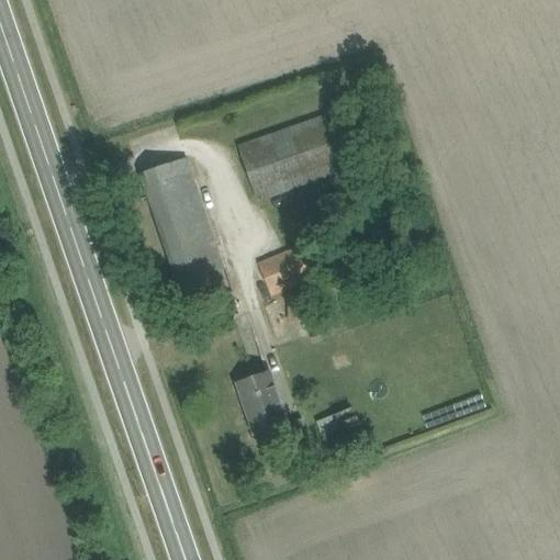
[(336,110),(237,145),(256,199),(355,164),(336,110)]
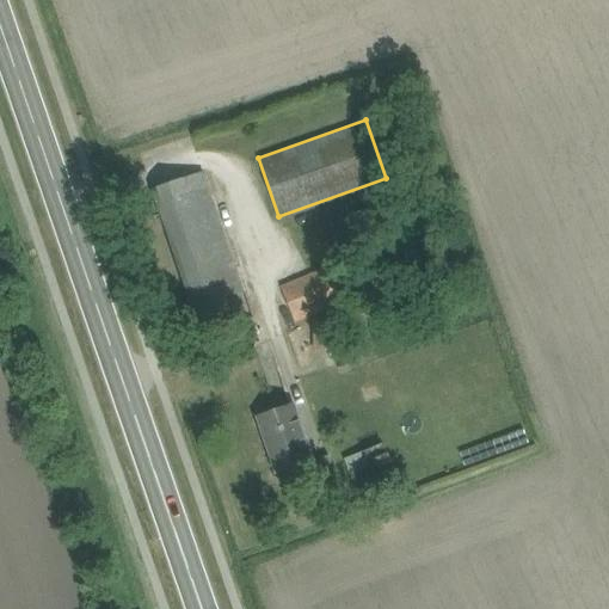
[(202,170),(151,188),(201,333),(234,321),(226,295),(243,289),(202,170)]
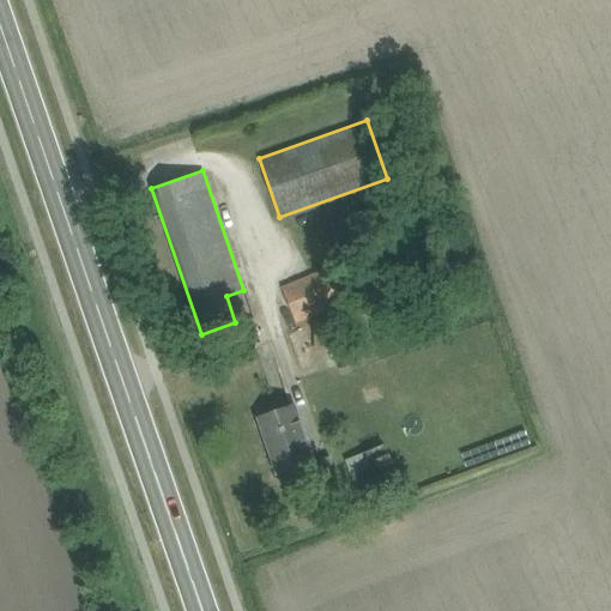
[(375,207),(351,213),(358,239),(381,233),(375,207)]
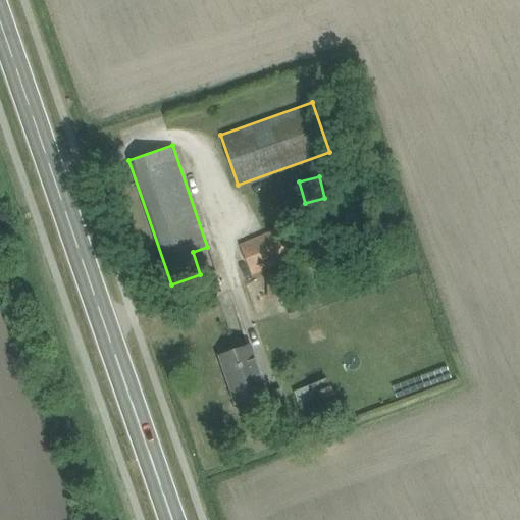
[(251,273),(282,260),(289,273),(311,264),(305,249),(289,256),(276,227),(239,244),(251,273)]
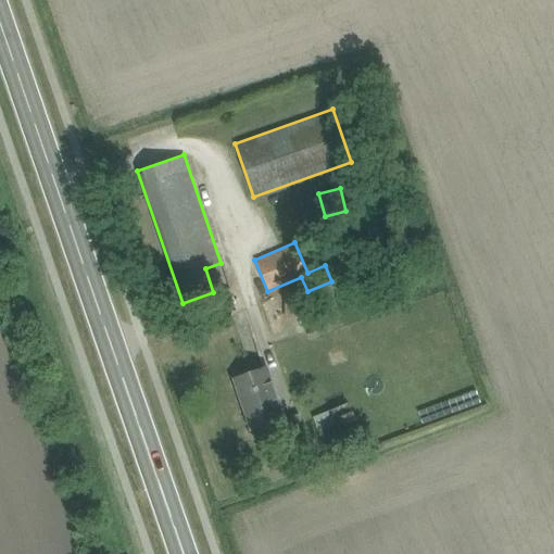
[(303,291),(284,291),(285,317),(304,316),(303,291)]
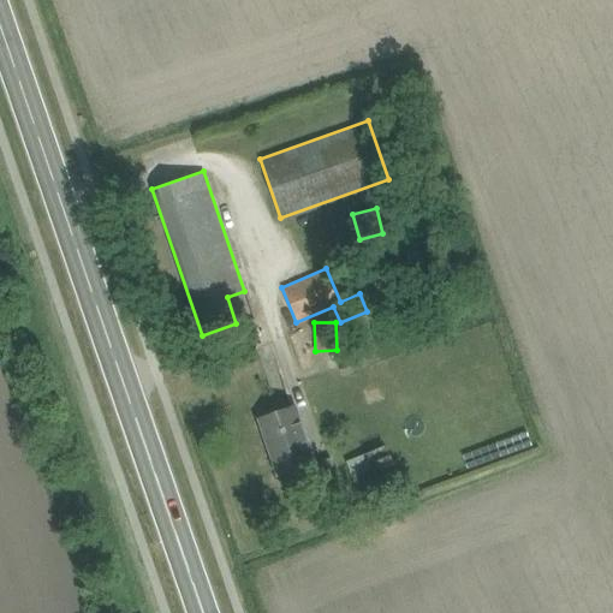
[(314,462),(293,405),(257,417),(278,474),(314,462)]
